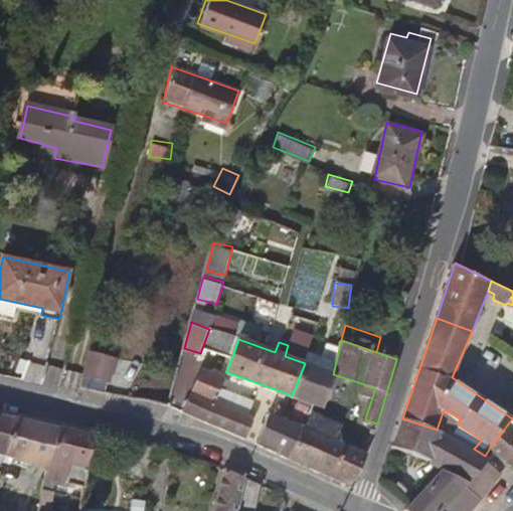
[(94,347),(86,373),(113,380),(121,356),(94,347)]
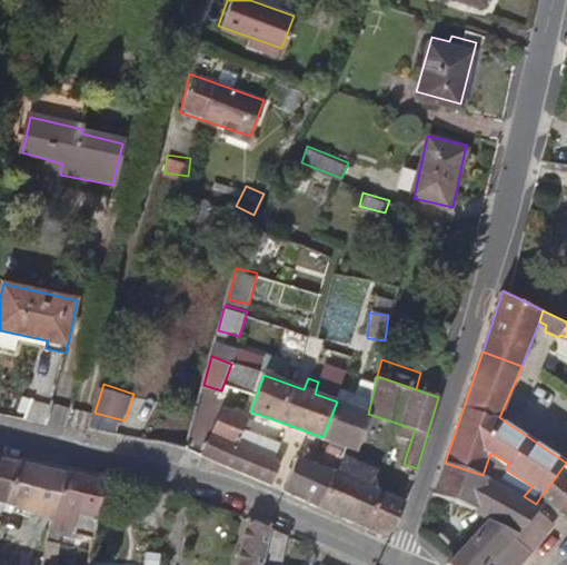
[(244,409),(250,412),(255,399),(249,397),(244,409)]
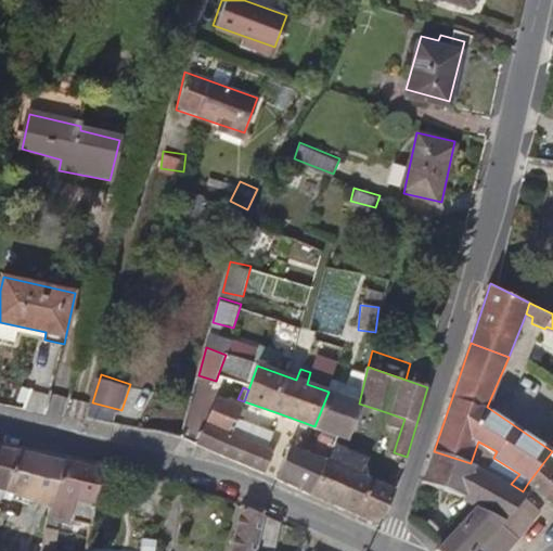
[(359,404),(329,392),(314,426),(322,428),(336,434),(349,439),(359,404)]
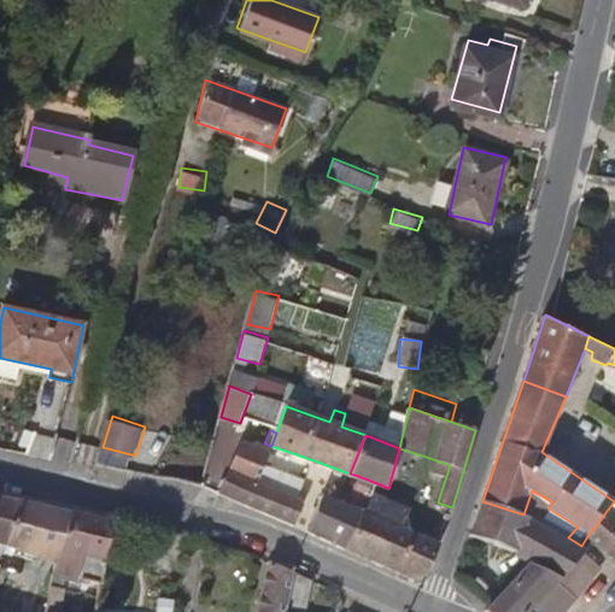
[(103,447),(98,465),(110,465),(132,470),(135,455),(103,447)]
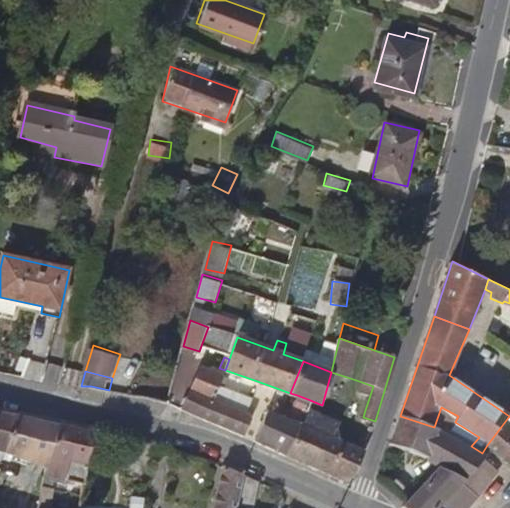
[(182,409),(244,435),(251,422),(252,415),(246,412),(215,399),(221,379),(197,371),(182,409)]
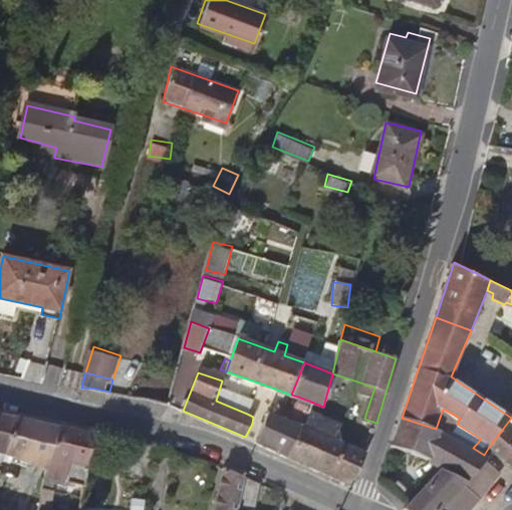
[(349,406),(366,412),(374,388),(357,381),(349,406)]
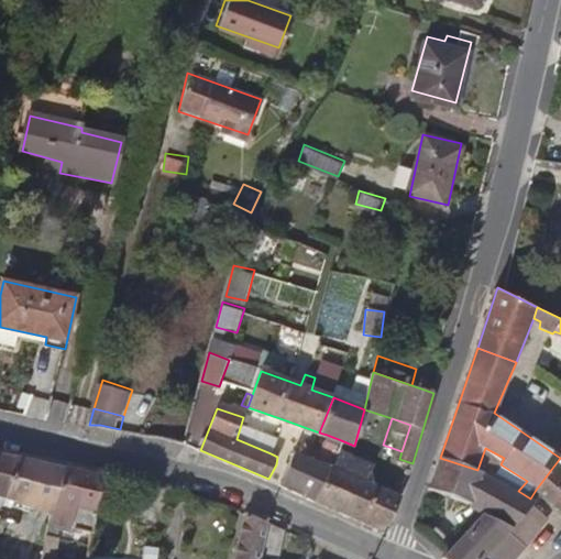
[(279,483),(317,499),(331,466),(337,450),(325,444),(318,459),(296,449),(279,483)]
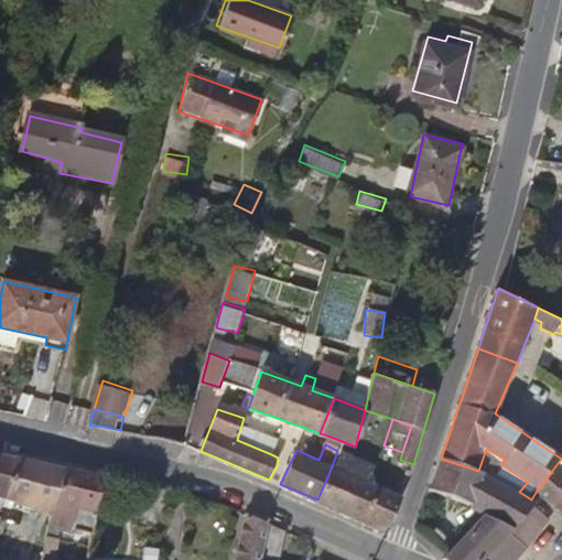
[(332,466),(366,482),(373,464),(337,451),(332,466)]
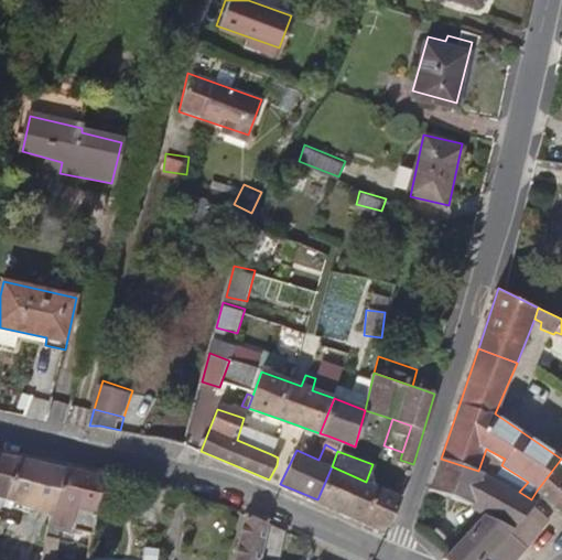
[(17,456),(0,452),(0,494),(6,496),(17,456)]
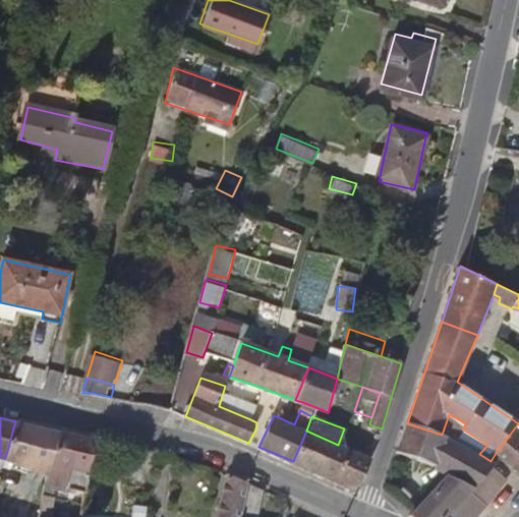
[(58,429),(15,421),(5,458),(47,472),(58,429)]
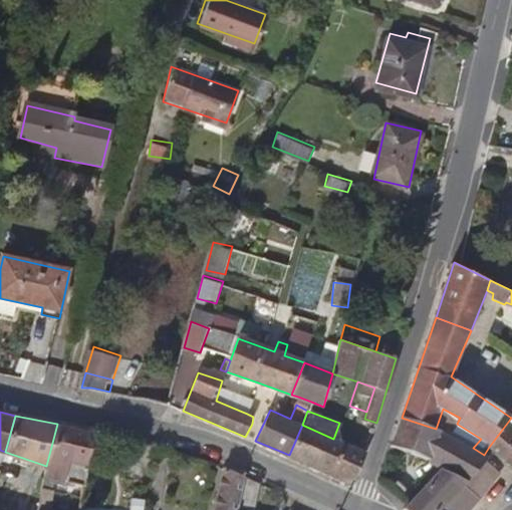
[(407,509),(440,509),(443,507),(465,484),(488,458),(484,455),(473,448),(436,429),(402,418),(390,452),(398,455),(401,448),(432,460),(441,468),(405,508),(407,509)]
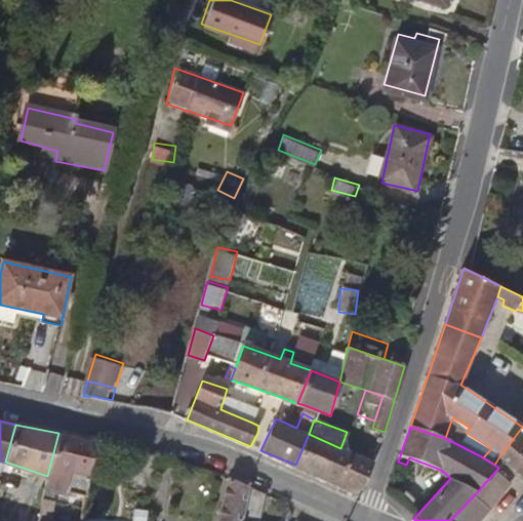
[(522,427),(499,456),(522,474),(522,427)]
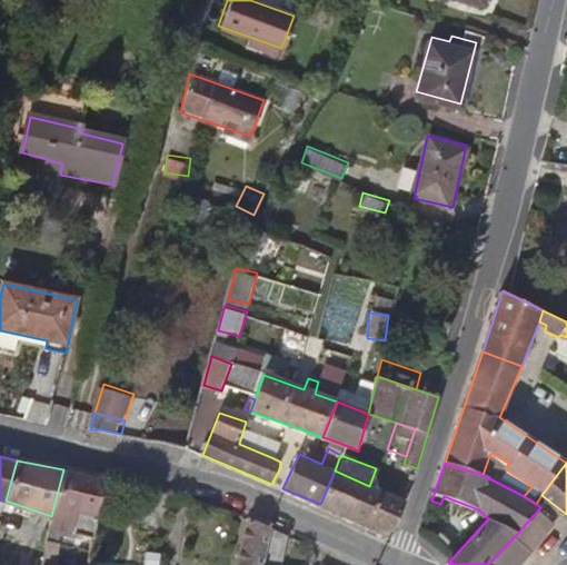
[(103,478),(63,469),(51,516),(49,525),(60,528),(93,537),(103,478)]
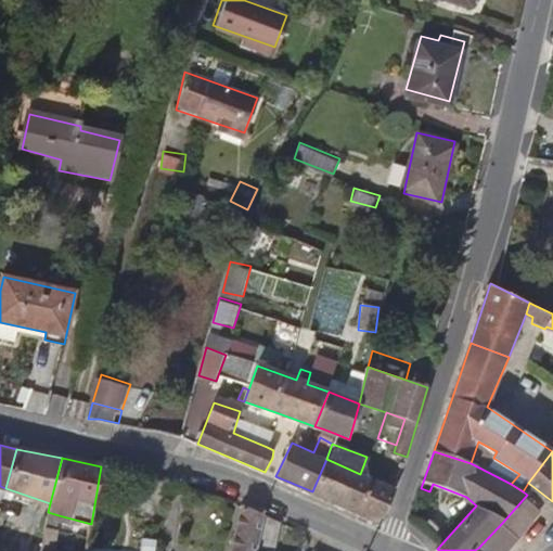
[(312,491),(374,520),(387,513),(396,488),(360,474),(326,459),(312,491)]
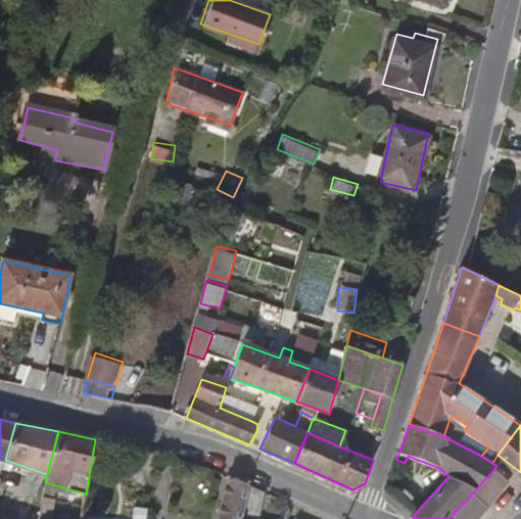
[(473,492),(487,507),(503,489),(498,484),(506,474),(496,466),(473,492)]
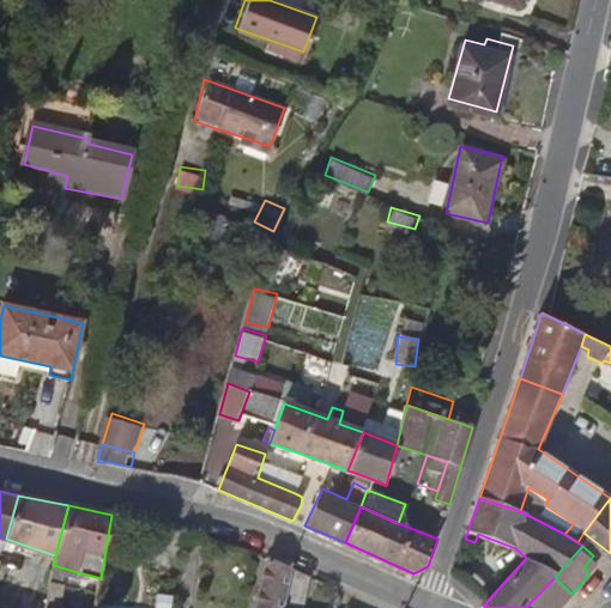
[(291,565),(265,554),(254,607),(283,607),(284,601),(291,565)]
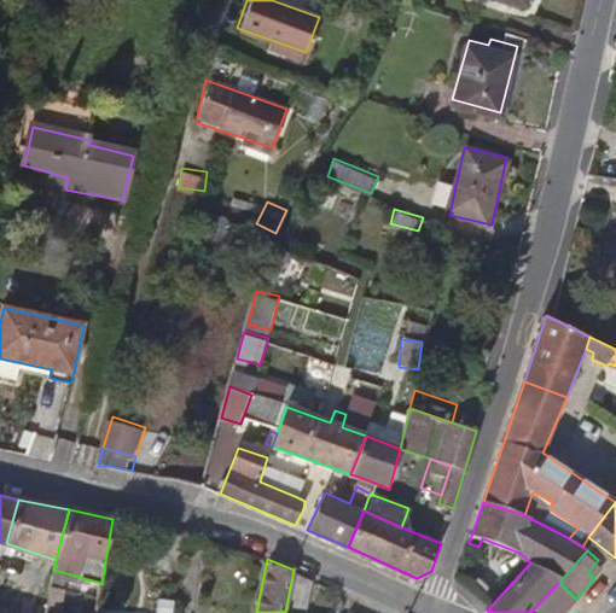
[(314,579),(294,570),(286,606),(308,611),(314,579)]
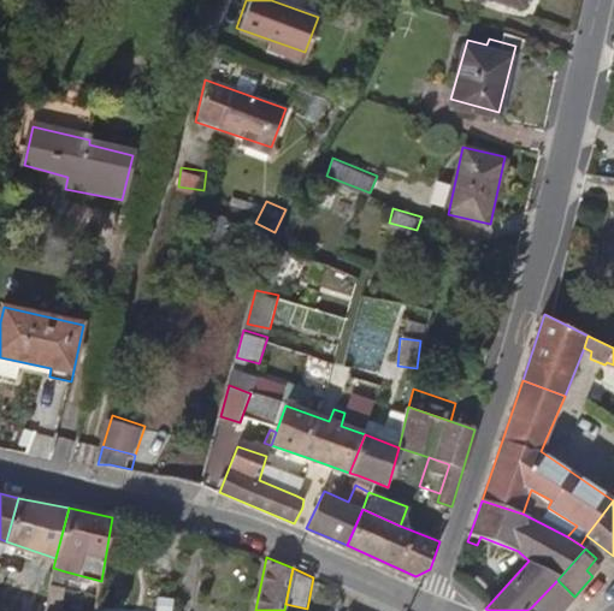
[(531,607),(535,610),(560,610),(574,597),(558,580),(531,607)]
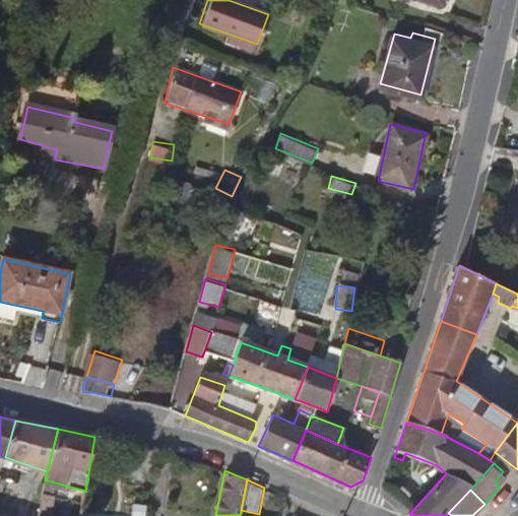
[(51,515),(54,495),(42,493),(38,515),(51,515)]
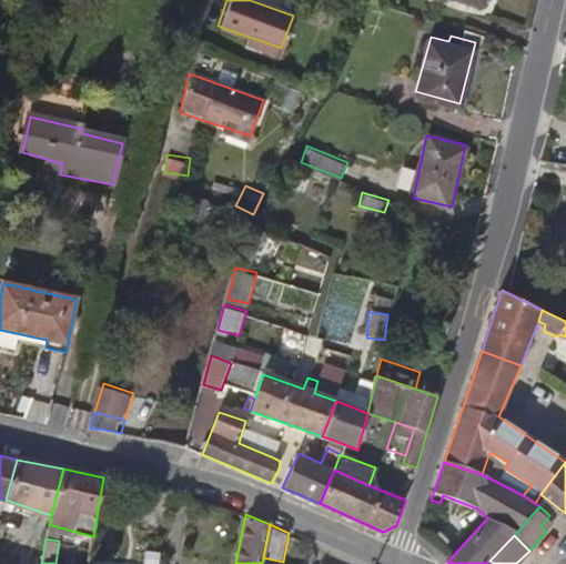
[(158,563),(160,551),(145,549),(143,563),(158,563)]
